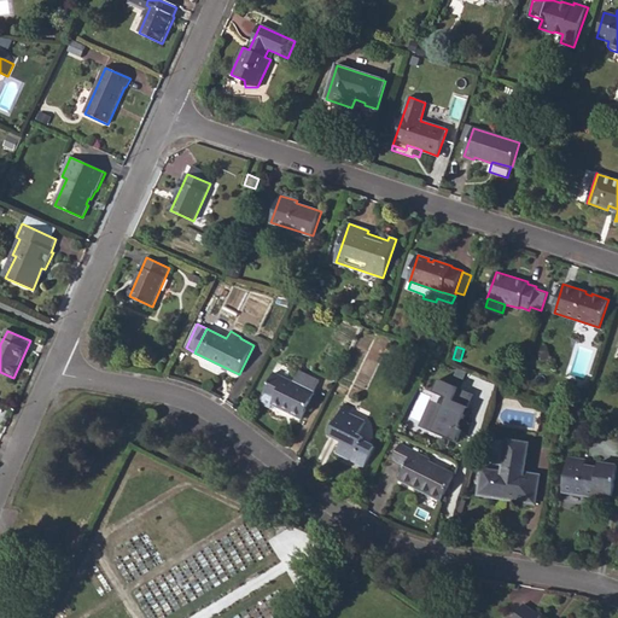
[(263,394),(274,398),(272,404),(302,419),(315,394),(314,392),(319,380),(299,371),(293,382),(278,374),(274,372),(263,394)]
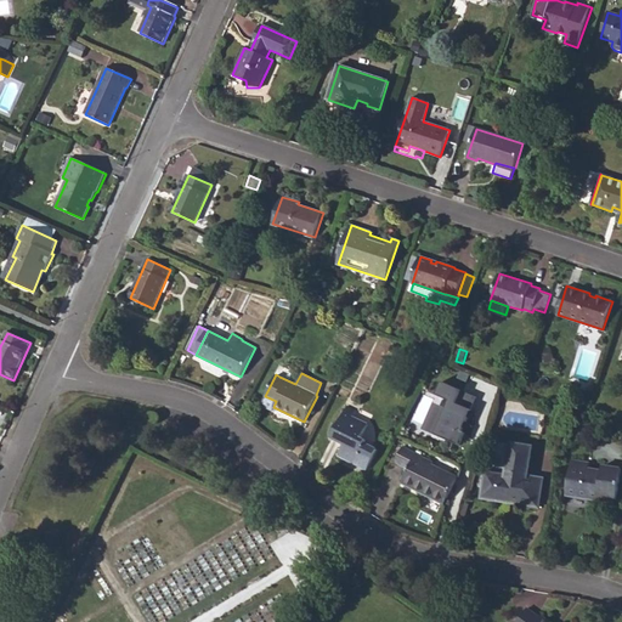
[(429,433),(461,446),(465,434),(463,433),(479,397),(444,382),(437,395),(451,401),(447,408),(441,406),(429,433)]
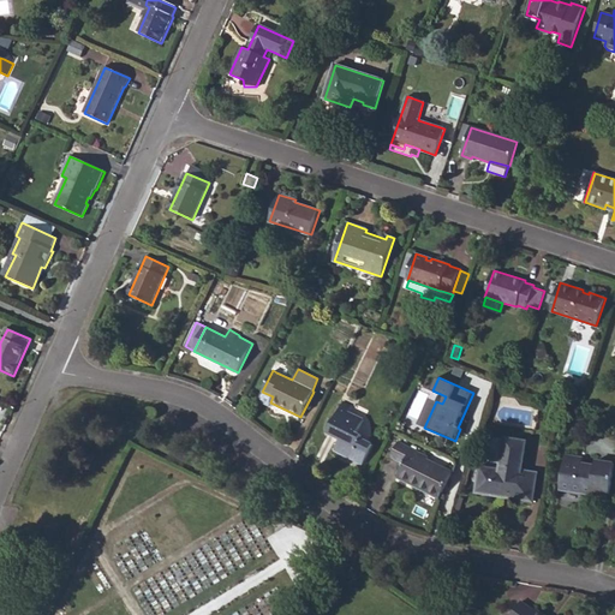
[(327,434),(339,440),(334,451),(363,465),(372,445),(362,439),(363,435),(358,433),(365,419),(350,412),(352,407),(342,402),(327,434)]
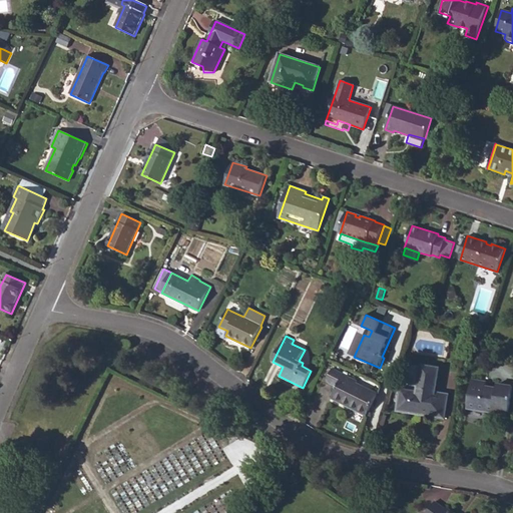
[(418,414),(418,411),(427,412),(427,416),(445,419),(449,395),(436,393),(440,369),(422,366),(417,392),(401,390),(397,411),(418,414)]
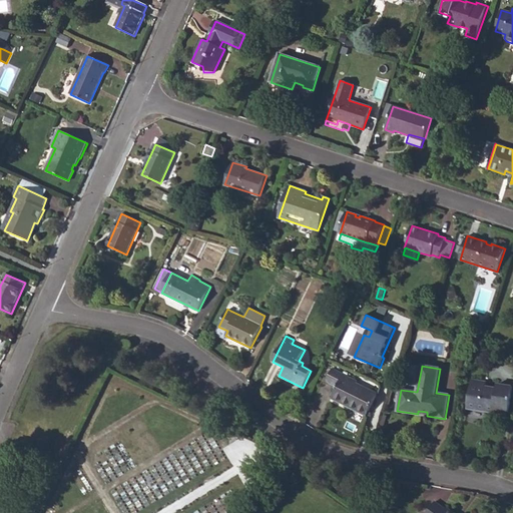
[(326,381),(337,388),(332,399),(367,416),(377,394),(357,383),(357,382),(332,368),(326,381)]
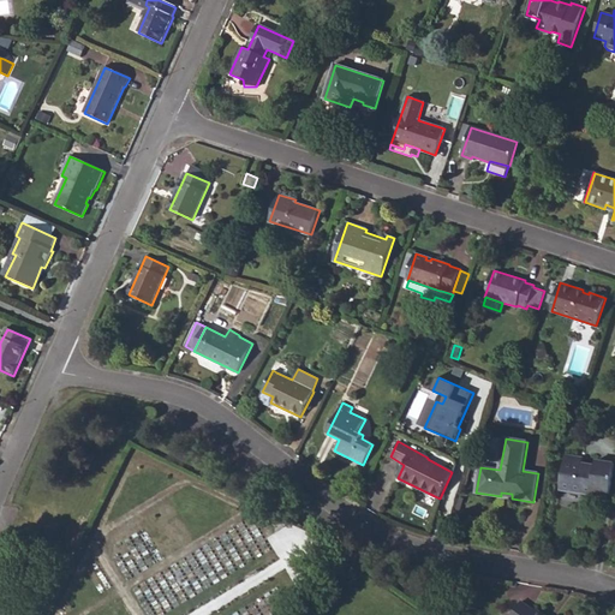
[(560,490),(590,495),(590,497),(597,499),(598,493),(609,494),(614,464),(596,460),(595,465),(583,464),(584,458),(566,455),(560,490)]
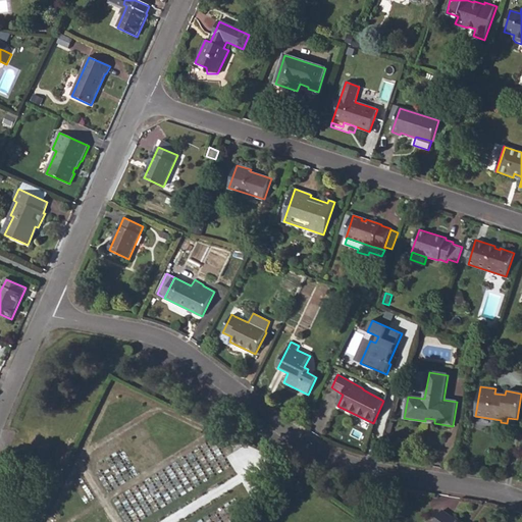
[(434,521),(460,521),(454,517),(453,518),(446,513),(442,511),(434,521)]
